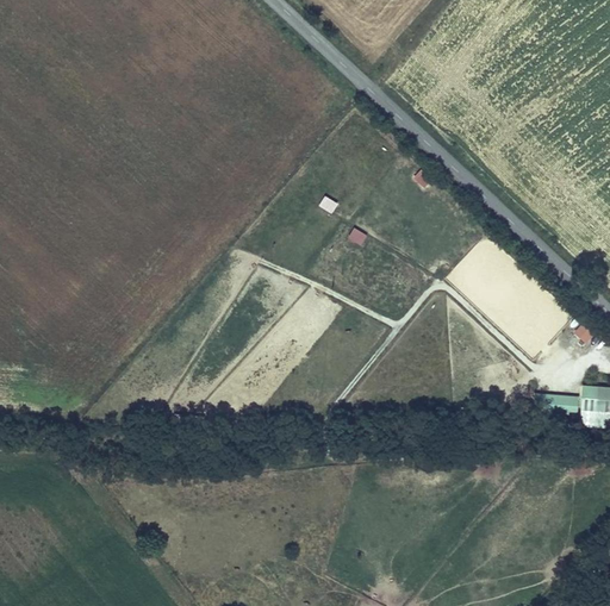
[(414,182),(428,188),(433,179),(418,172),(414,182)]
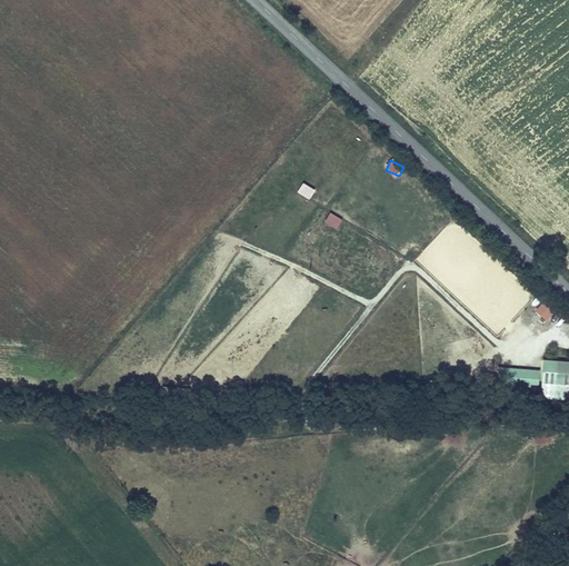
[(298,195),(311,201),(317,191),(303,185),(298,195)]
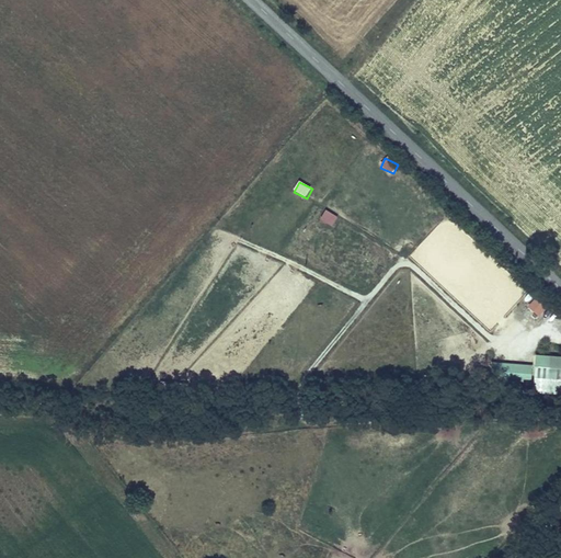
[(333,227),(339,217),(325,212),(321,221),(333,227)]
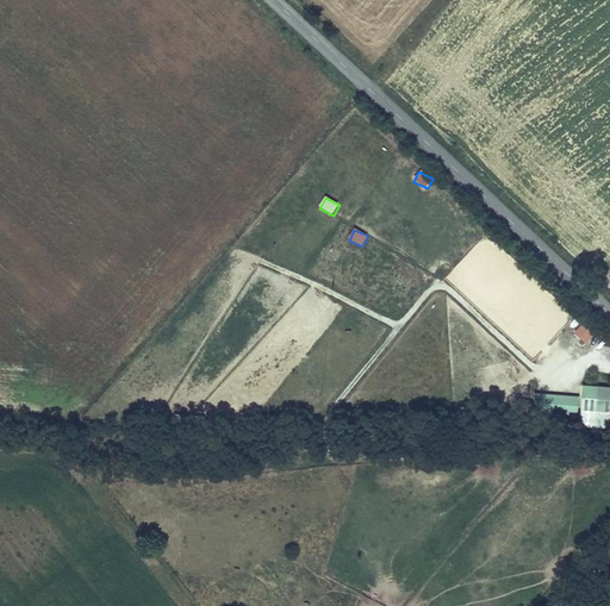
[(593,333),(584,324),(576,332),(586,342),(593,333)]
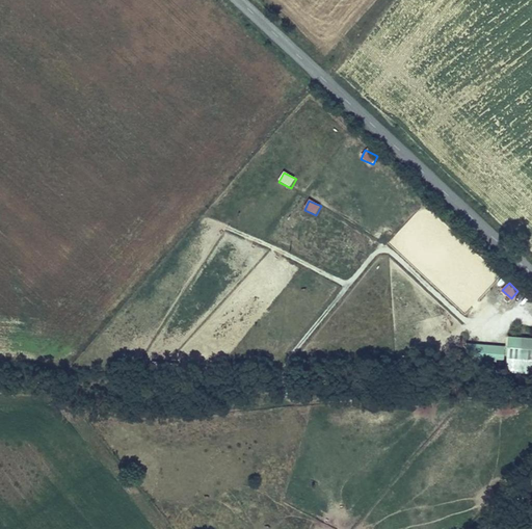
[(531,338),(507,337),(506,358),(519,359),(531,359),(531,338)]
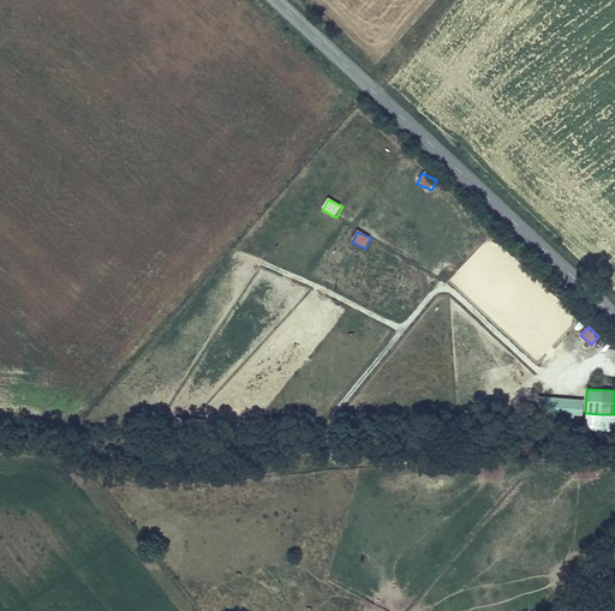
[(614,431),(614,414),(599,414),(598,430),(614,431)]
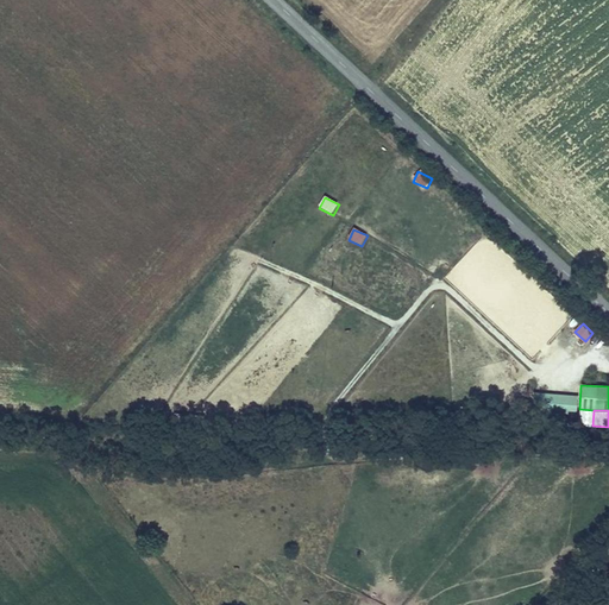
[(572,461),(573,472),(588,472),(588,461),(572,461)]
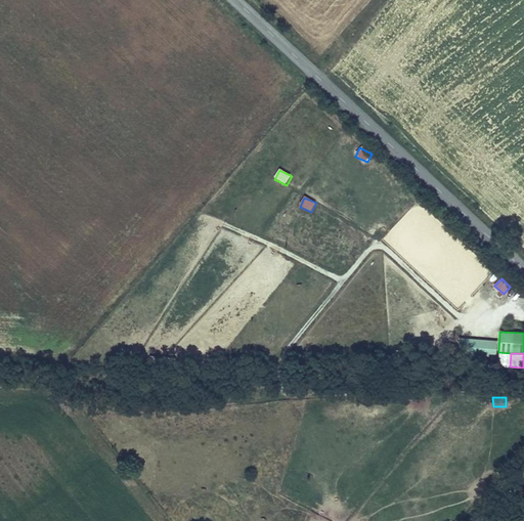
All buildings are outlined.
